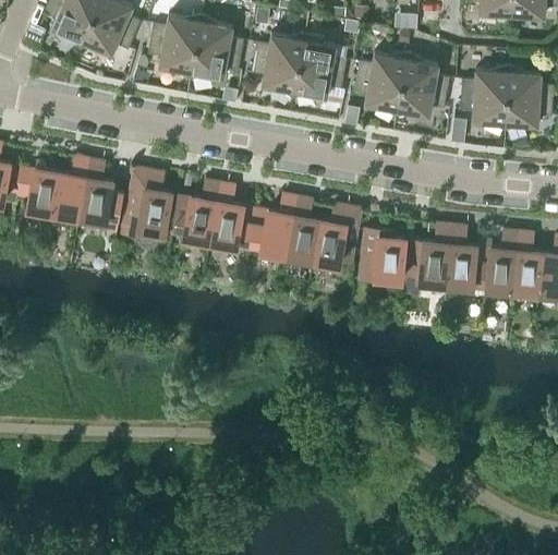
[(47,5),(44,13),(56,17),(51,27),(63,33),(77,46),(79,47),(92,16),(53,0),(51,7),(47,5)]
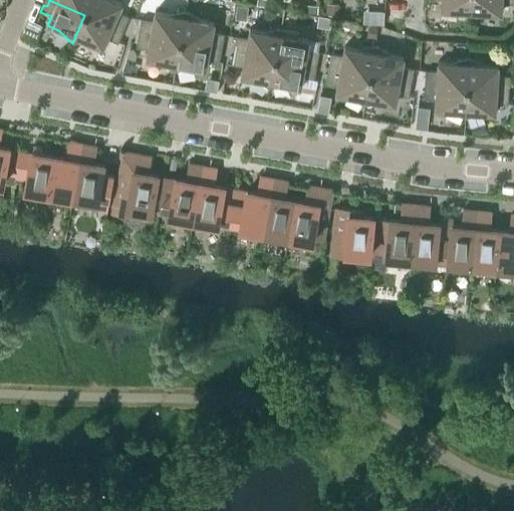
[(49,0),(84,15),(90,0),(49,0)]
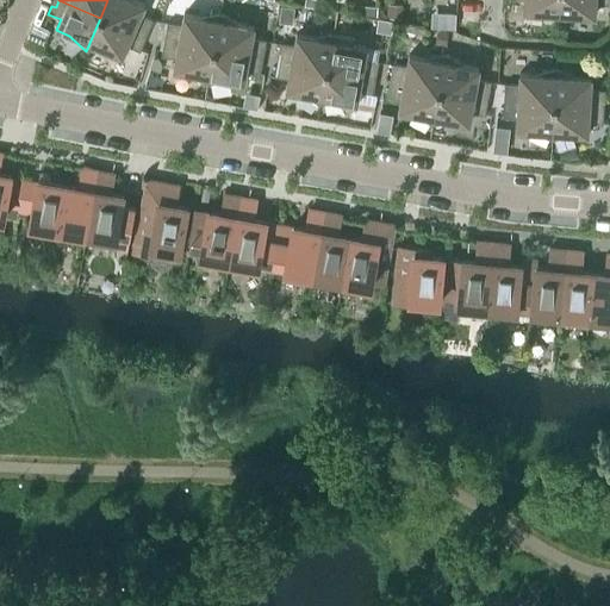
[(107,0),(100,18),(142,36),(145,29),(149,31),(153,23),(139,17),(144,6),(131,0),(130,0),(107,0)]
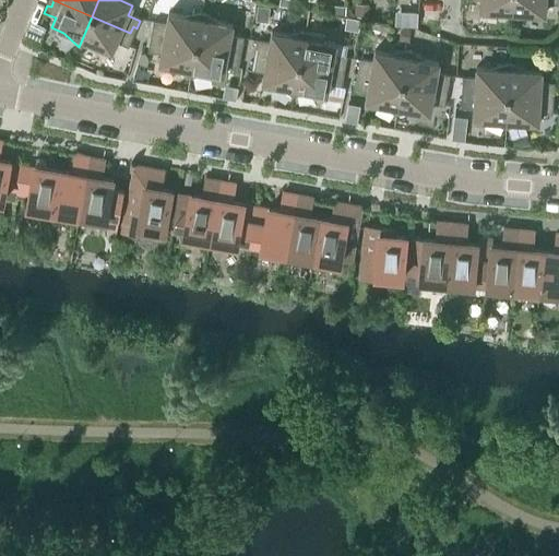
[(466,0),(467,0),(480,1),(479,12),(492,13),(510,21),(512,21),(512,0),(466,0)]
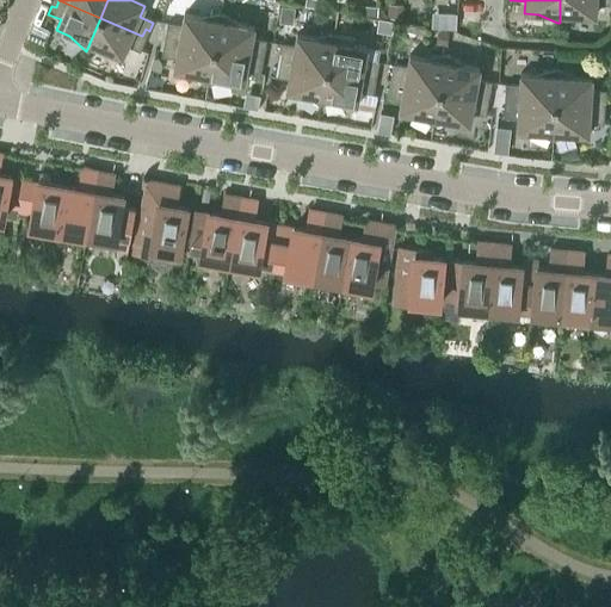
[(610,0),(560,0),(560,23),(561,23),(581,17),(596,18),(597,6),(610,6),(610,0)]
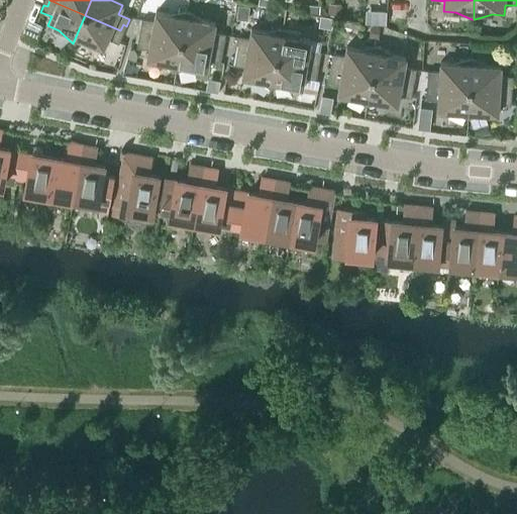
[(141,21),(140,28),(144,29),(143,35),(181,42),(186,13),(185,12),(167,15),(156,13),(153,23),(141,21)]
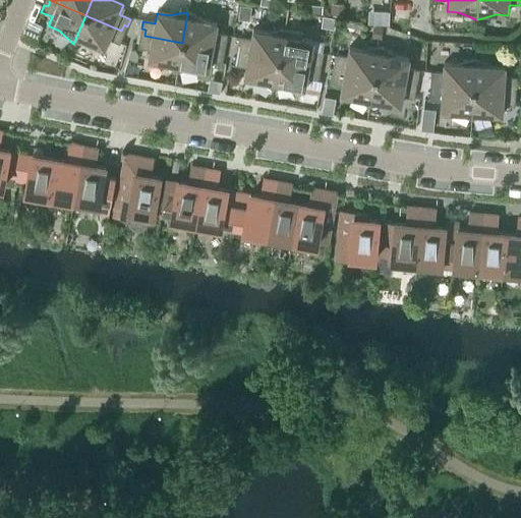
[(187,13),(182,43),(220,50),(222,44),(226,44),(227,37),(215,35),(217,24),(205,22),(189,13),(187,13)]
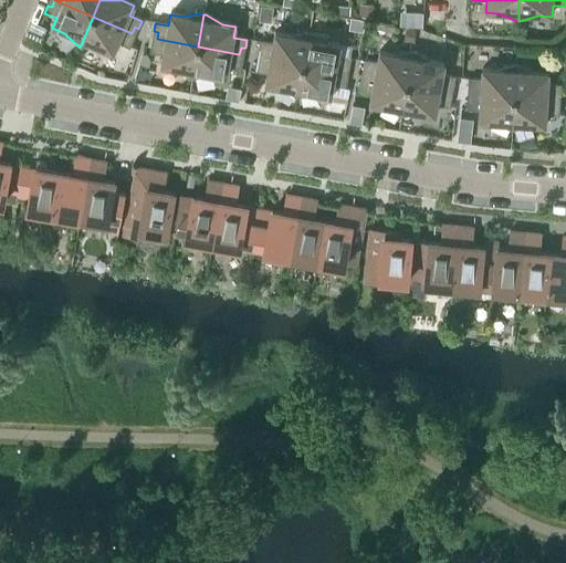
[(93,17),(80,48),(82,48),(102,49),(113,54),(117,44),(129,50),(133,42),(129,40),(132,33),(93,17)]
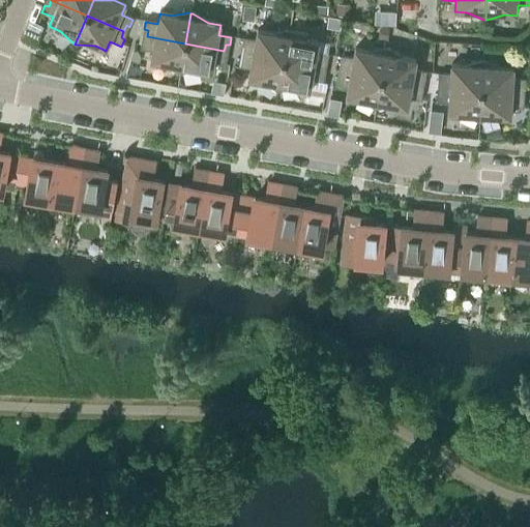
[(243,39),(241,48),(245,48),(244,55),(284,61),(289,31),(287,31),(269,34),(257,32),(256,41),(243,39)]
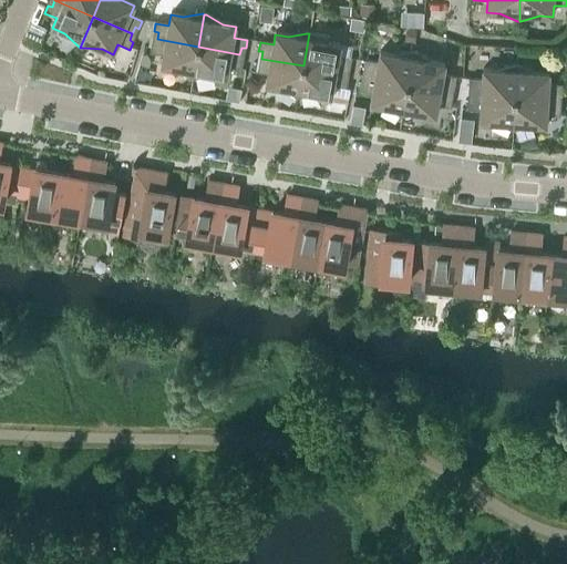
[(309,33),(303,65),(344,73),(346,67),(350,68),(351,59),(339,57),(340,45),(328,43),(311,33),(309,33)]
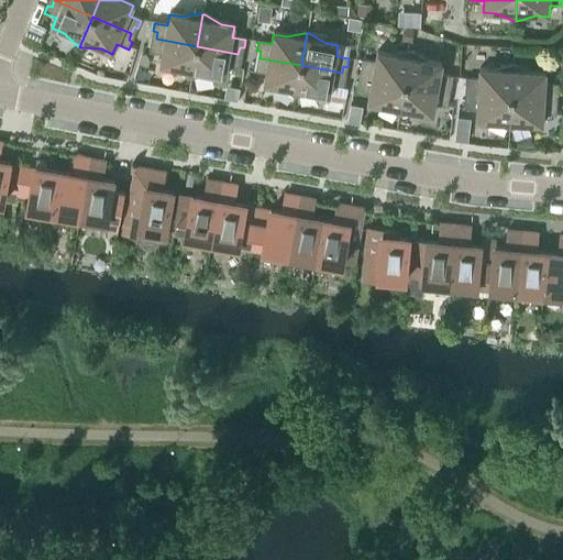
[(151,45),(148,53),(162,55),(159,66),(173,68),(189,78),(191,79),(197,46),(156,39),(155,46),(151,45)]
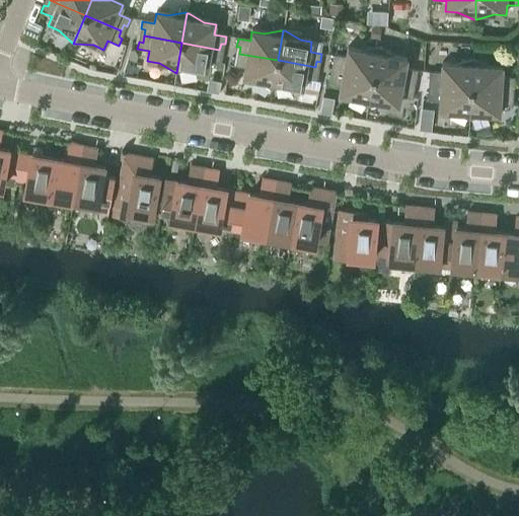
[(181,43),(176,73),(177,73),(196,70),(207,72),(209,62),(221,64),(222,57),(218,56),(219,50),(181,43)]
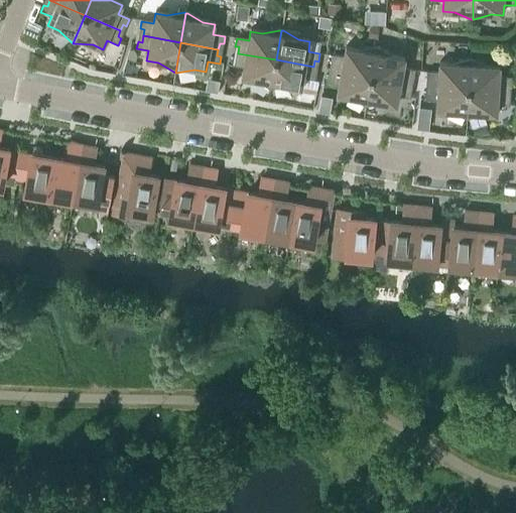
[(332,55),(331,63),(335,63),(334,71),(371,78),(376,47),(375,47),(357,50),(346,48),(344,57),(332,55)]
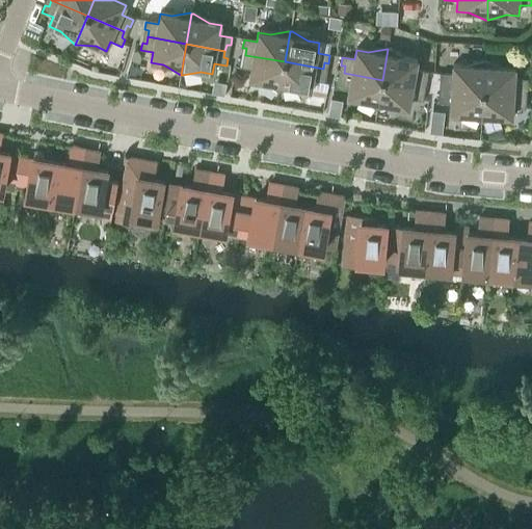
[(388,49),(382,80),(421,86),(422,80),(426,81),(428,73),(416,71),(418,60),(405,58),(390,49),(388,49)]
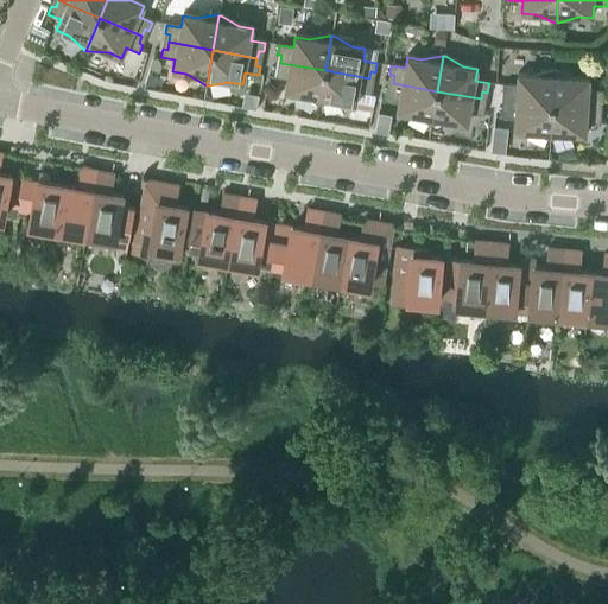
[(274,69),(273,78),(287,81),(285,91),(298,95),(317,106),(318,106),(325,70),(280,63),(279,70),(274,69)]
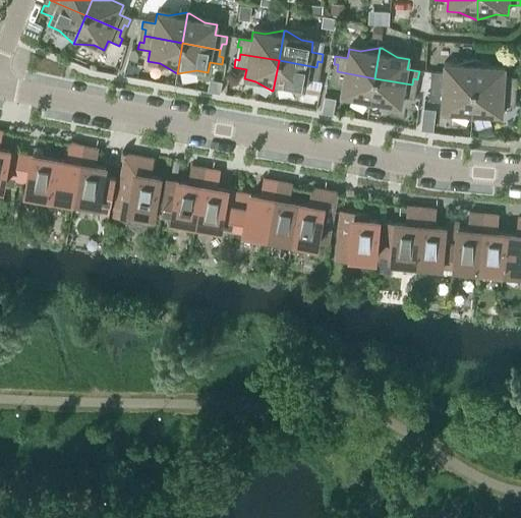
[(279,60),(273,91),(275,91),(292,88),(304,90),(306,80),(317,82),(320,74),(315,73),(316,67),(279,60)]
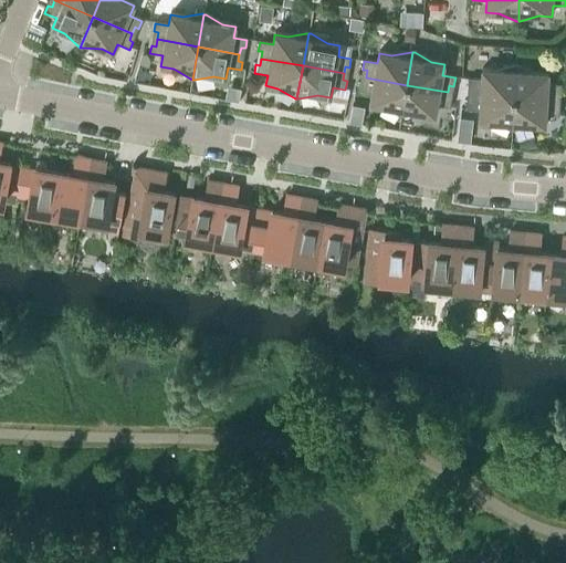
[(468,80),(468,89),(472,89),(471,95),(513,98),(515,65),(514,65),(495,71),(482,70),(481,81),(468,80)]
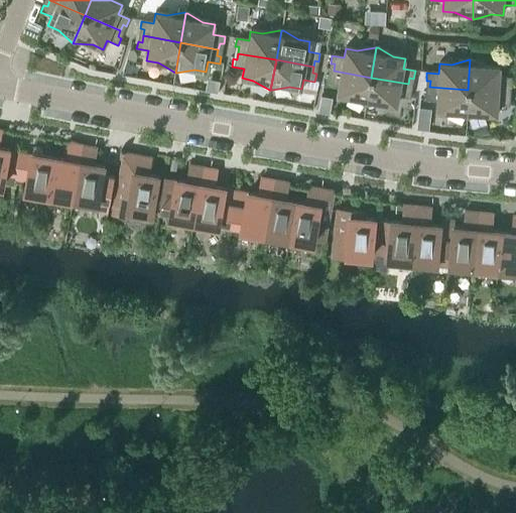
[(470,59),(468,90),(506,92),(507,86),(511,86),(511,78),(499,78),(500,68),(488,67),(472,59),(470,59)]
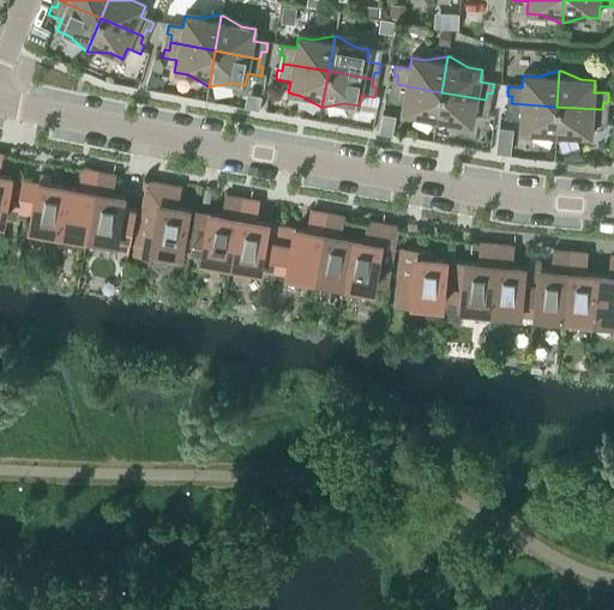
[(390,90),(389,100),(403,102),(401,114),(415,116),(433,127),(435,127),(441,92),(397,84),(395,91),(390,90)]
